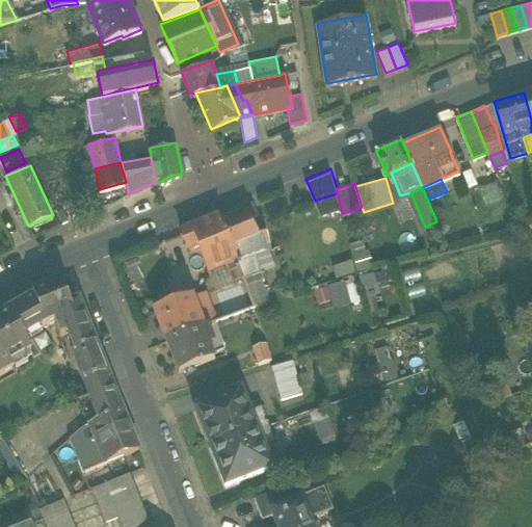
[(320,199),(323,212),(339,208),(337,193),(320,199)]
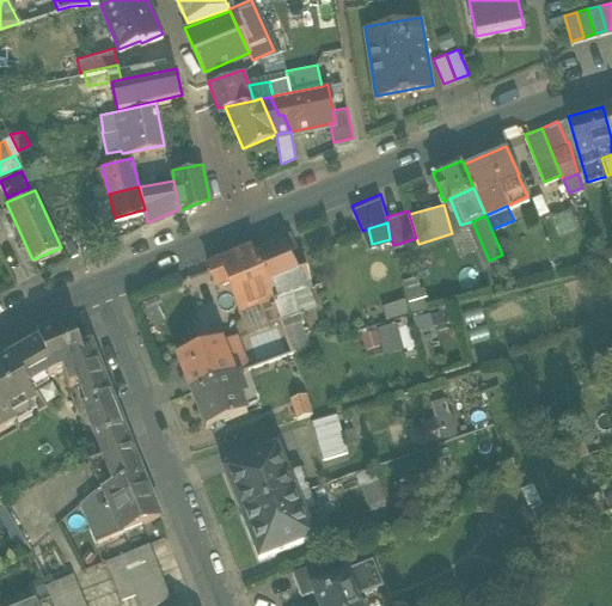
[(254,245),(263,268),(289,258),(292,257),(288,250),(295,248),(289,231),(282,234),(254,245)]
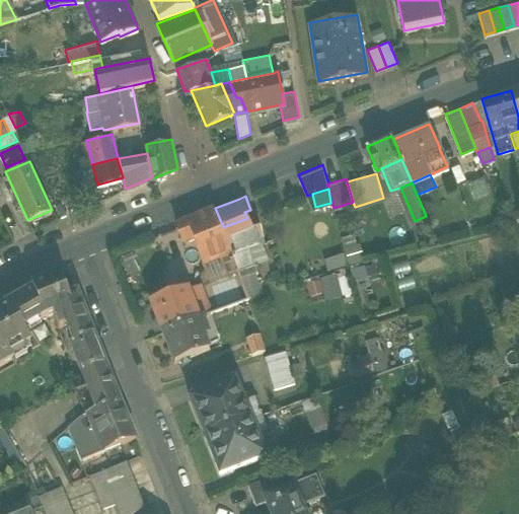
[(204,260),(231,247),(223,227),(215,208),(178,223),(186,239),(196,234),(204,260)]
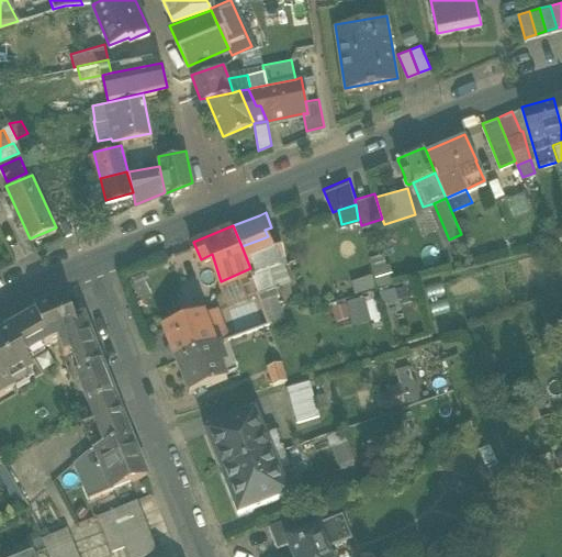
[(270,247),(266,237),(242,246),(250,268),(251,274),(270,267),(284,262),(280,244),(270,247)]
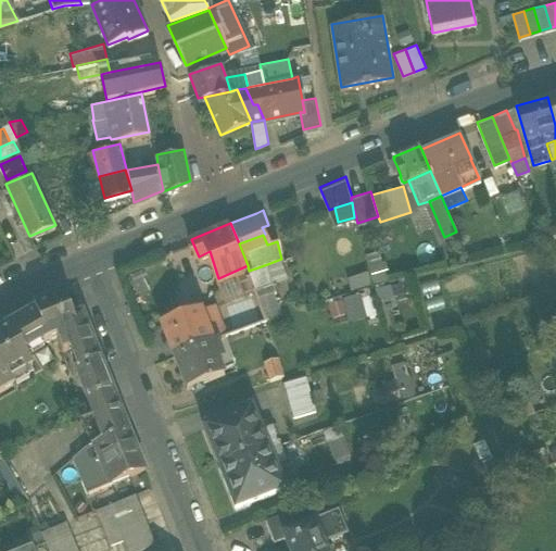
[(369,268),(373,284),(390,279),(381,249),(365,253),(369,268)]
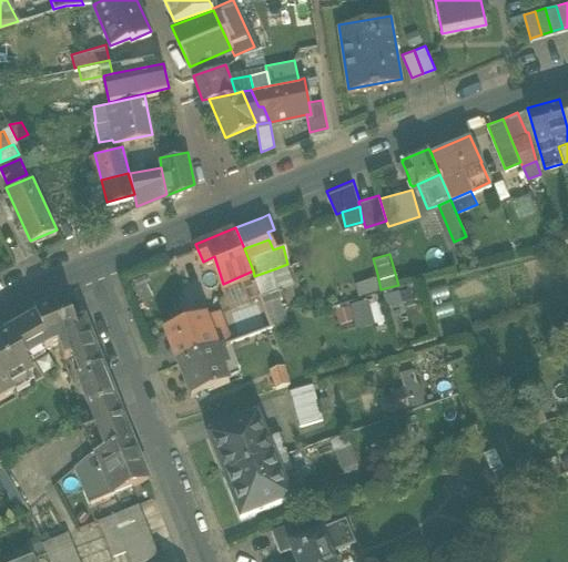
[(287,264),(273,269),(280,288),(294,283),(287,264)]
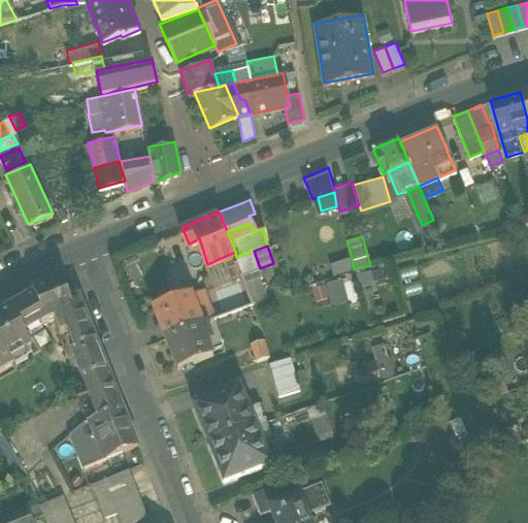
[(236,257),(242,274),(260,268),(254,251),(236,257)]
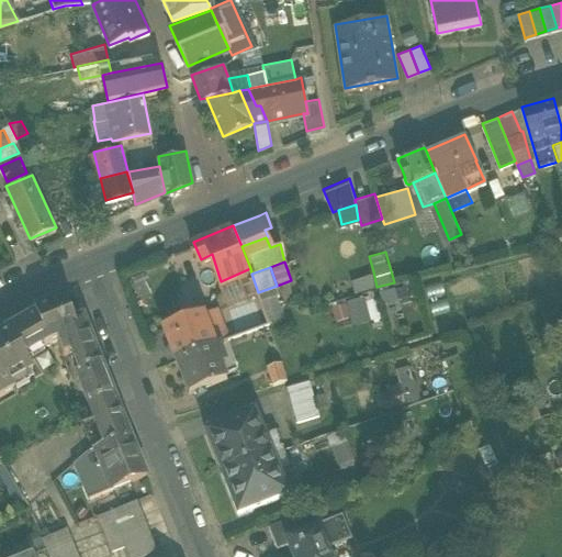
[(251,274),(250,268),(221,281),(229,304),(258,292),(251,274)]
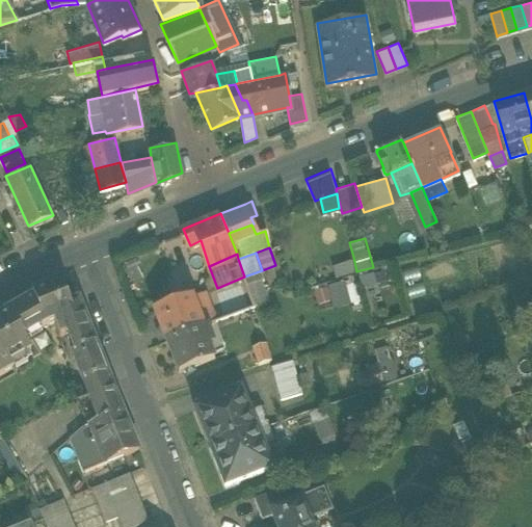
[(142,273),(135,255),(123,260),(129,279),(142,273)]
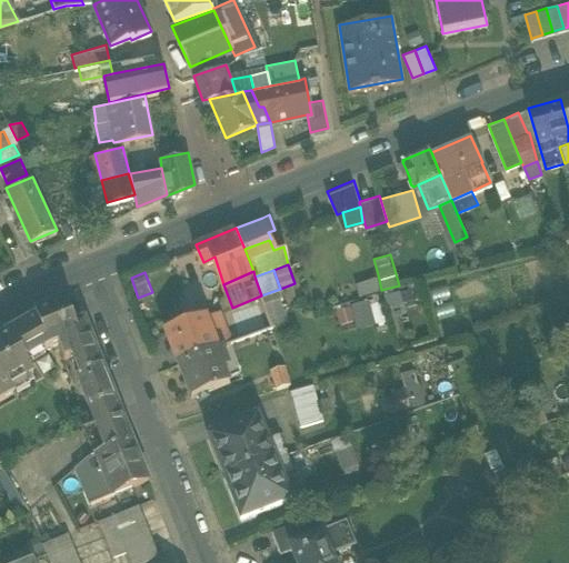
[(381,290),(378,274),(355,282),(359,298),(381,290)]
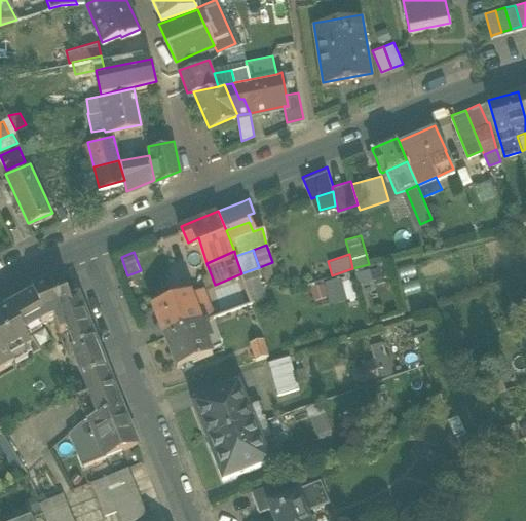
[(242,275),(252,300),(264,295),(257,274),(250,277),(249,273),(242,275)]
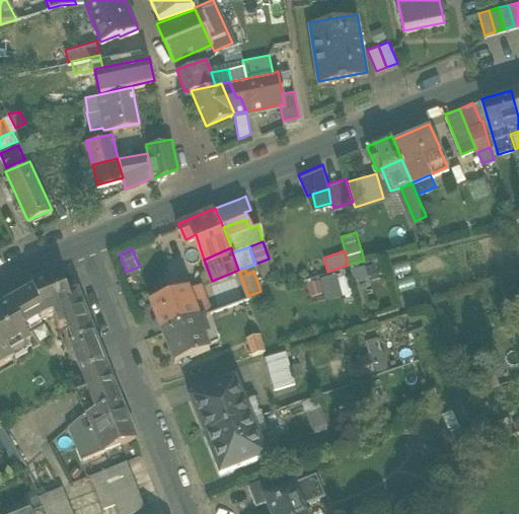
[(46,313),(53,310),(73,302),(61,272),(34,282),(35,286),(46,313)]
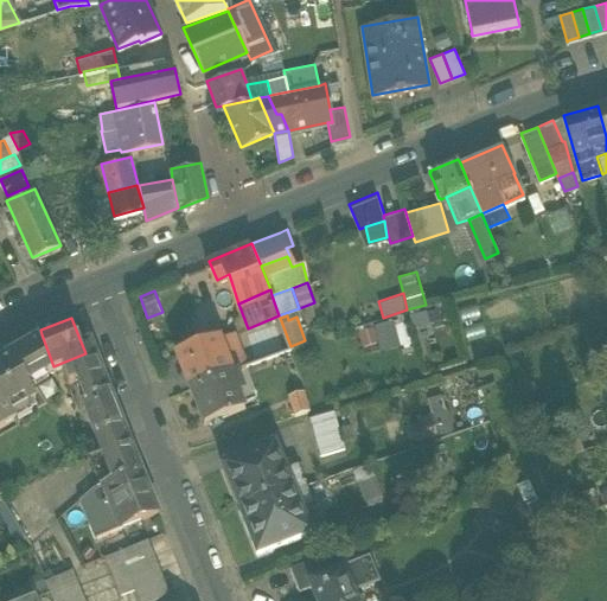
[(393,320),(375,326),(379,341),(382,350),(400,344),(393,320)]
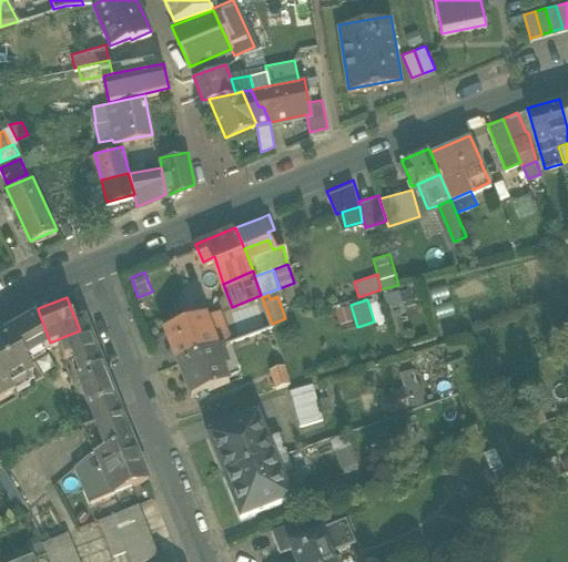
[(340,324),(355,319),(351,305),(335,310),(340,324)]
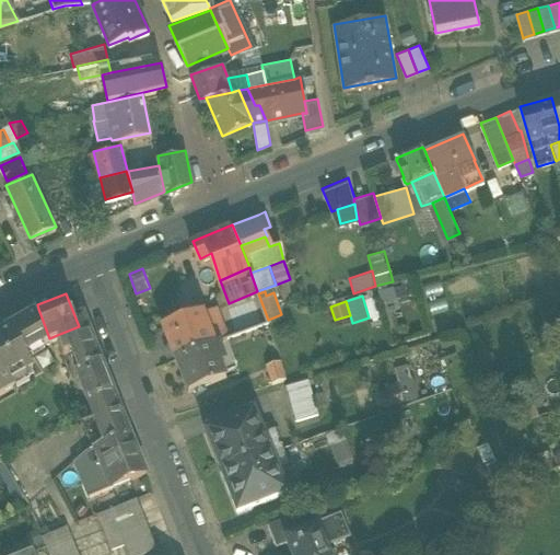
[(218,303),(201,310),(213,340),(230,334),(218,303)]
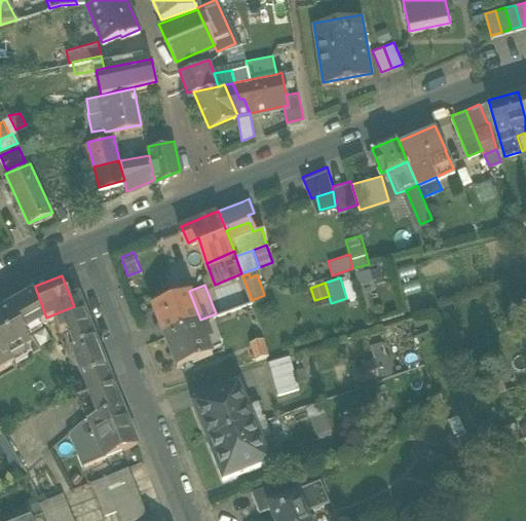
[(46,319),(46,318),(36,290),(9,305),(25,331),(45,319),(46,319)]
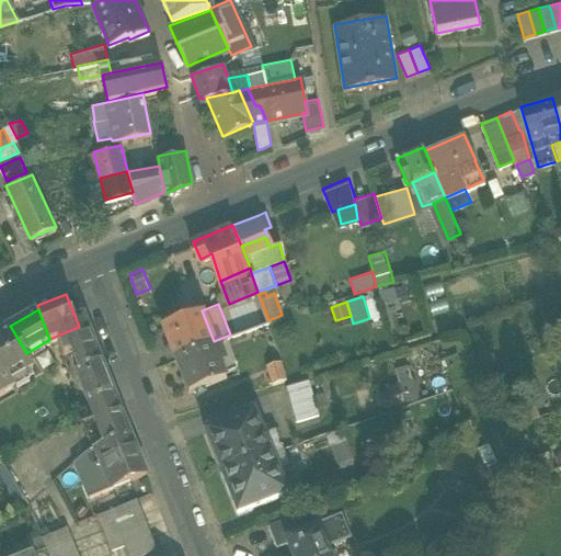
[(202,310),(184,317),(196,348),(212,342),(214,341),(202,310)]
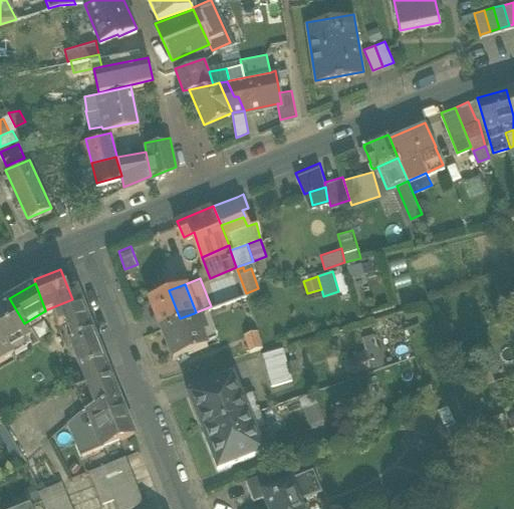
[(161,326),(180,318),(169,290),(150,297),(161,326)]
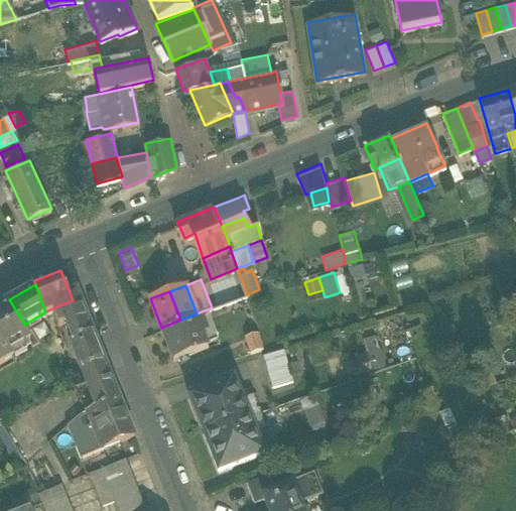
[(30,336),(24,325),(9,299),(4,302),(0,304),(0,359),(27,344),(24,339),(30,336)]
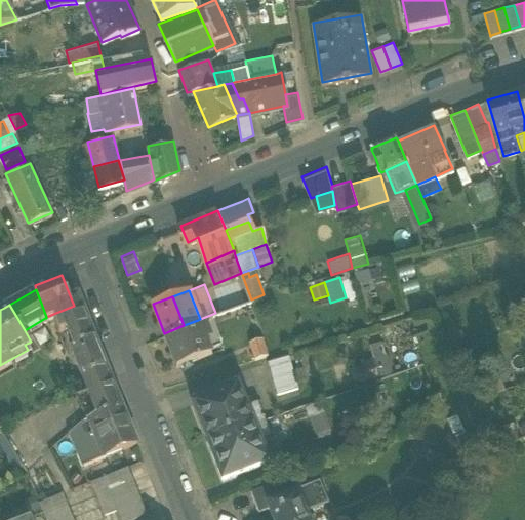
[(74,306),(53,314),(59,329),(68,326),(75,345),(72,347),(94,404),(118,394),(84,307),(76,310),(74,306)]
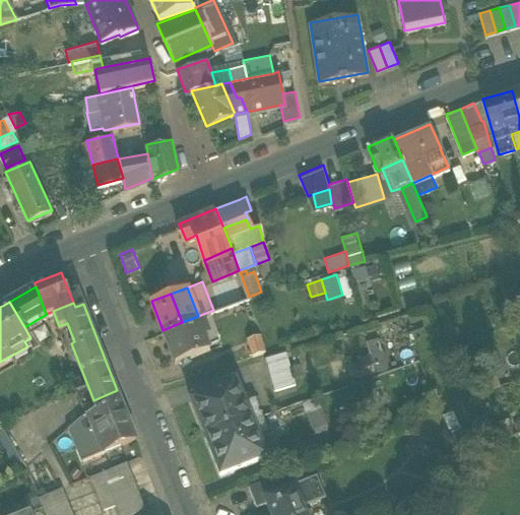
[(208,347),(196,317),(182,322),(163,330),(175,361),(208,347)]
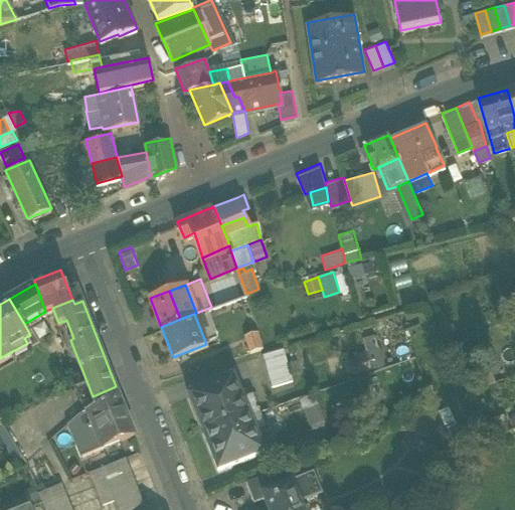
[(244,334),(249,350),(262,346),(256,330),(244,334)]
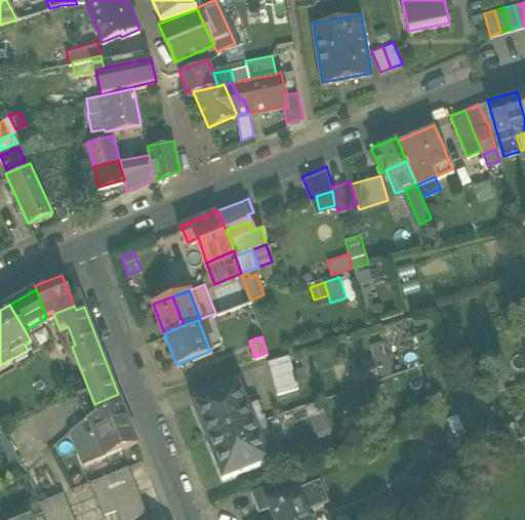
[(370,343),(374,359),(378,375),(393,372),(384,340),(370,343)]
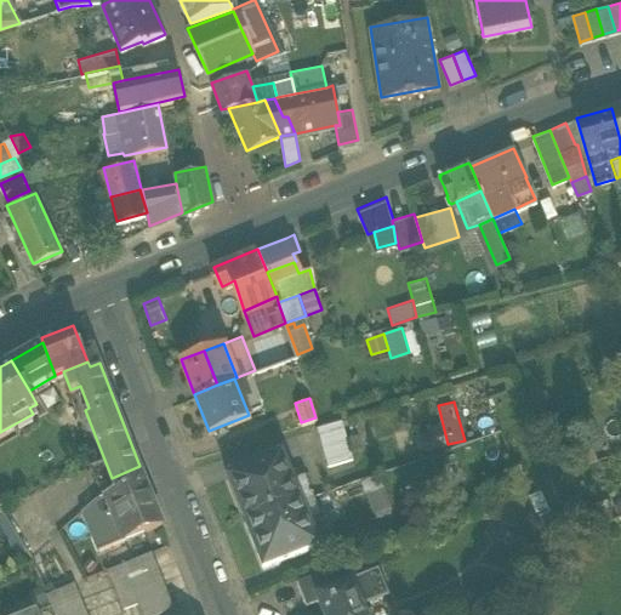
[(315,426),(328,465),(353,456),(341,419),(315,426)]
